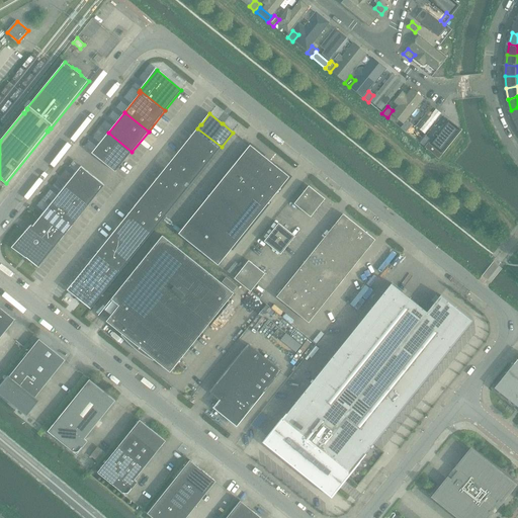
[(406,133),(412,125),(407,121),(401,128),(406,133)]
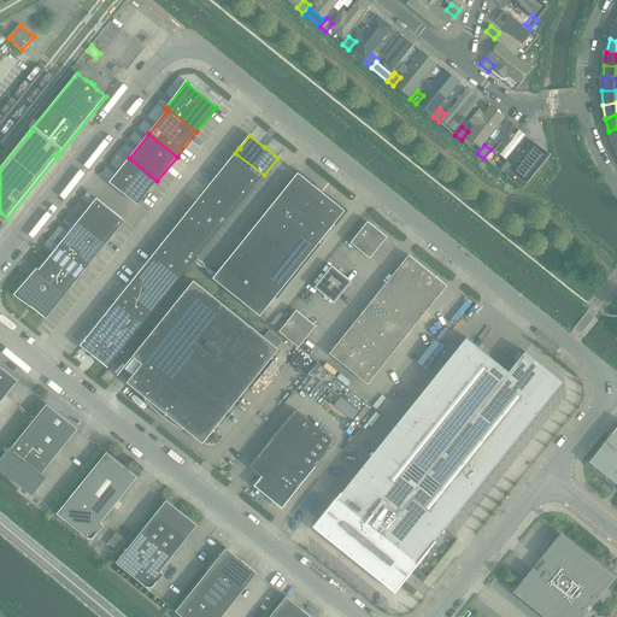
[(235,153),(222,170),(250,193),(264,175),(235,153)]
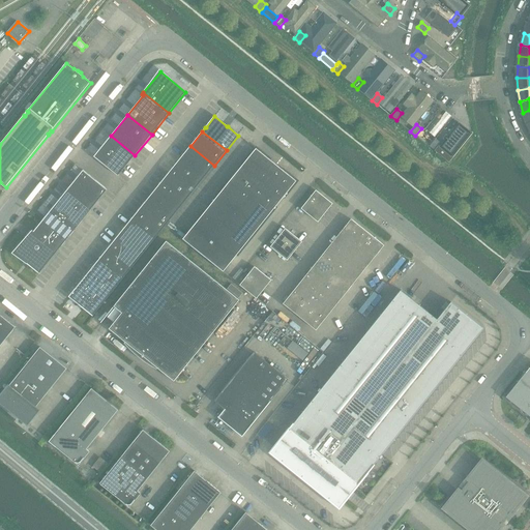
[(97,159),(118,176),(135,155),(111,136),(93,157),(97,159)]
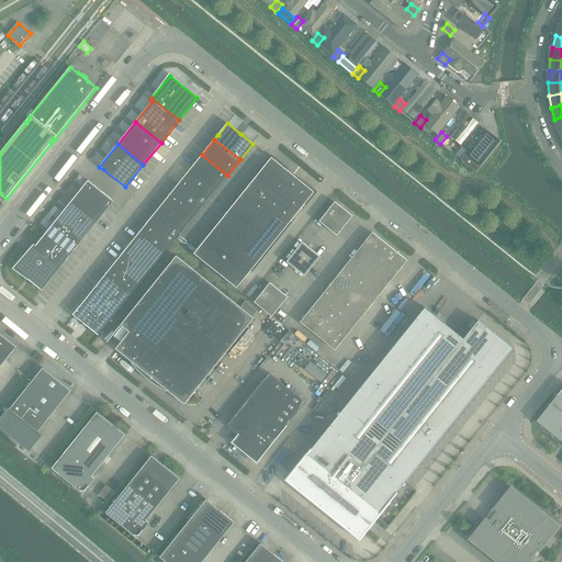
[(461,160),(468,153),(461,148),(456,156),(461,160)]
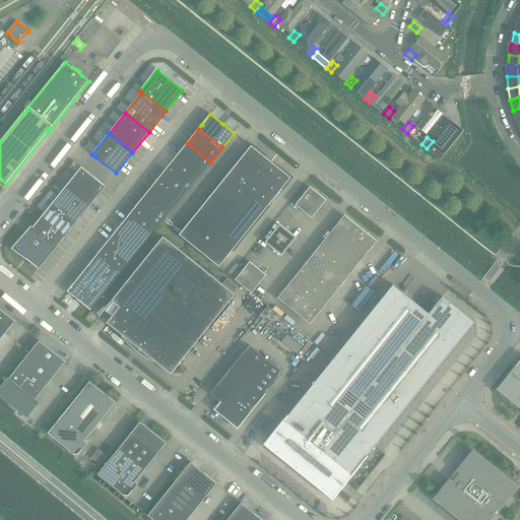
[(187,143),(175,158),(198,177),(210,163),(187,143)]
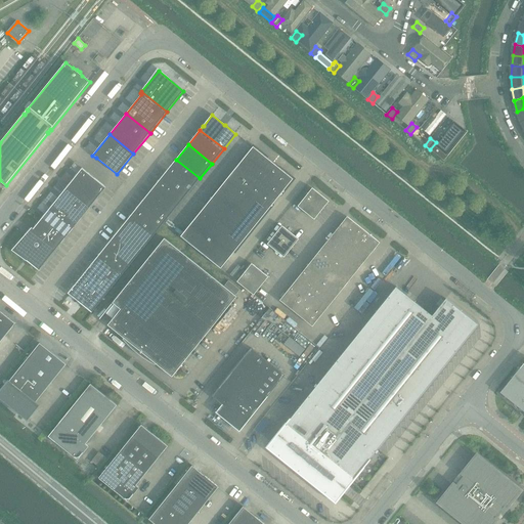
[(239,164),(238,165),(278,198),(293,179),(267,159),(253,147),(241,164),(239,164)]
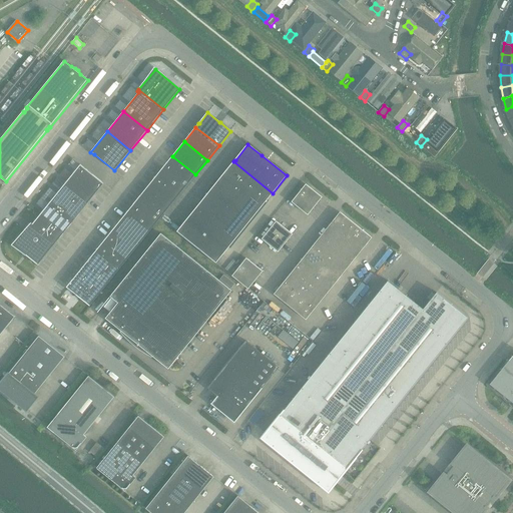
[(172,156),(160,170),(183,189),(195,174),(172,156)]
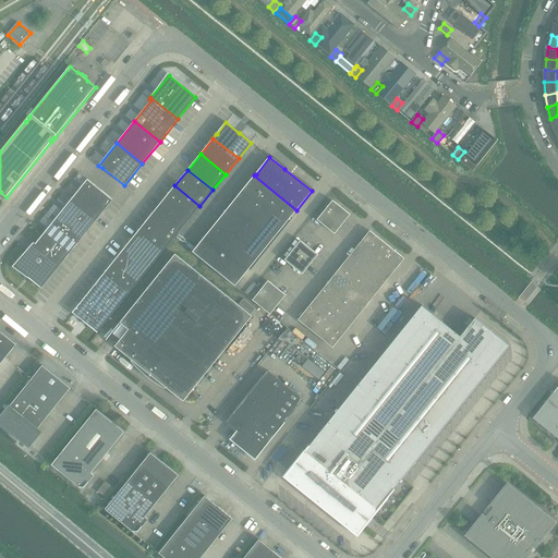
[(254,176),(239,195),(281,229),(296,210),(254,176)]
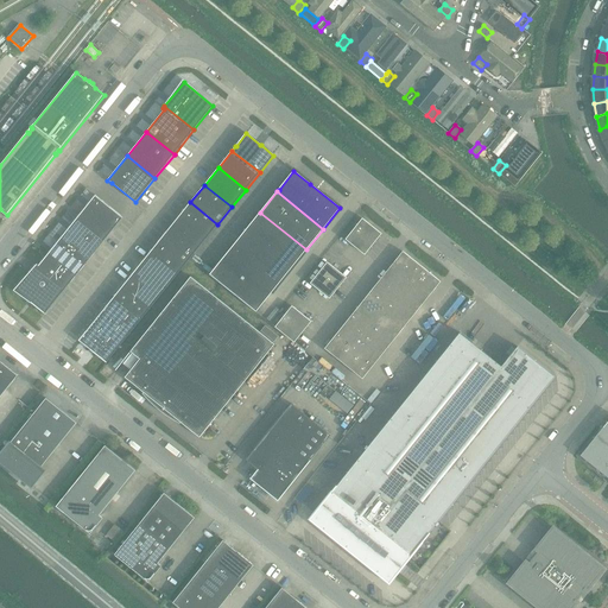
[(95,195),(82,211),(109,234),(122,217),(95,195)]
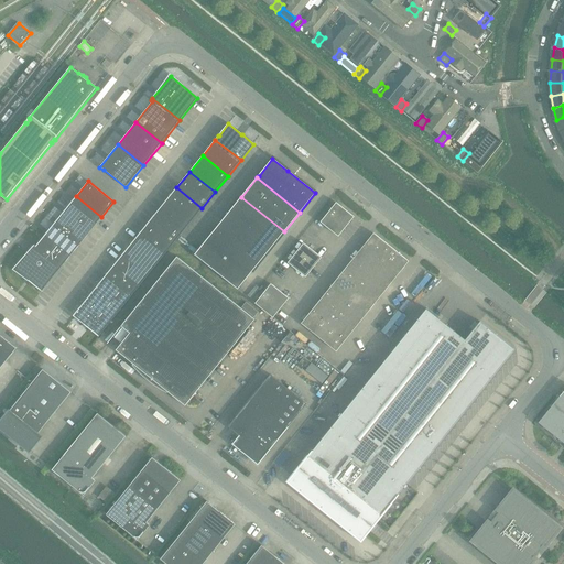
[(176,187),(163,204),(190,225),(202,208),(176,187)]
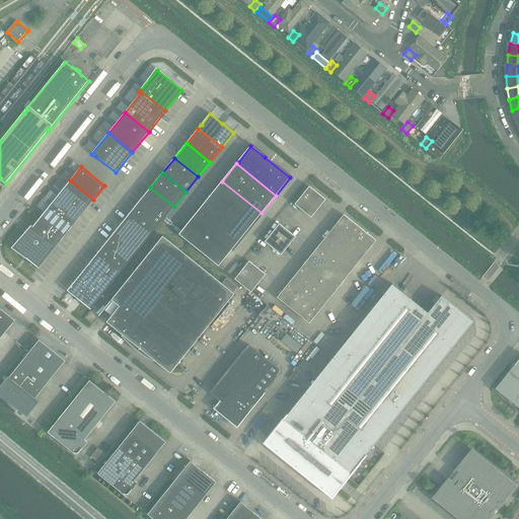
[(70,180),(59,195),(82,213),(93,200),(70,180)]
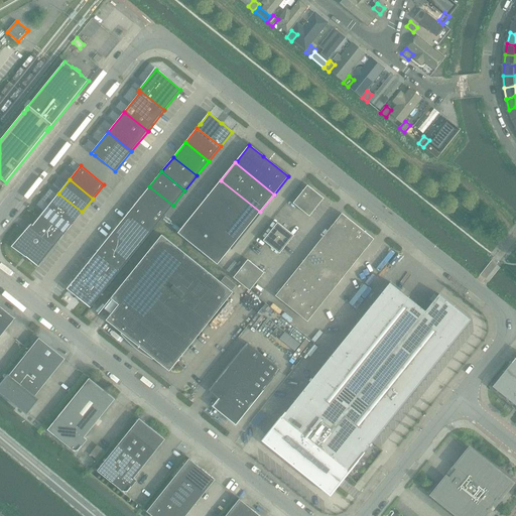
[(211,192),(207,198),(246,230),(260,212),(221,180),(211,192)]
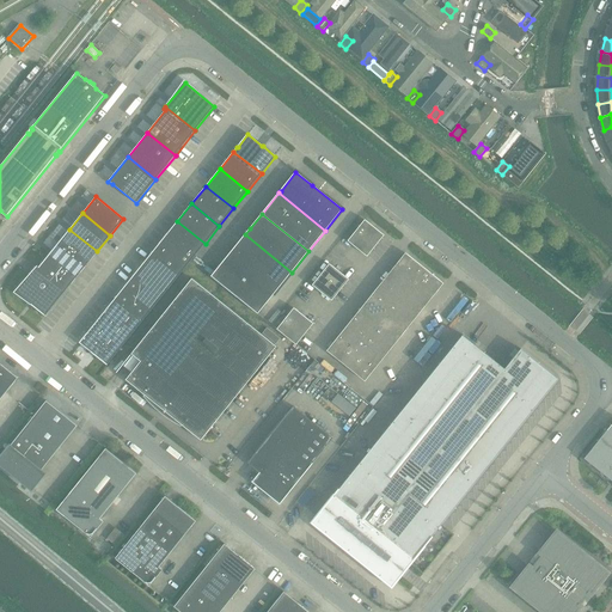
[(348,242),(367,256),(384,236),(365,220),(348,242)]
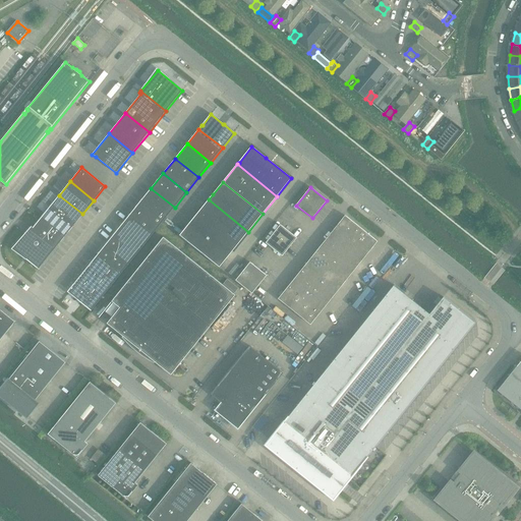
[(151,188),(139,203),(163,222),(175,208),(151,188)]
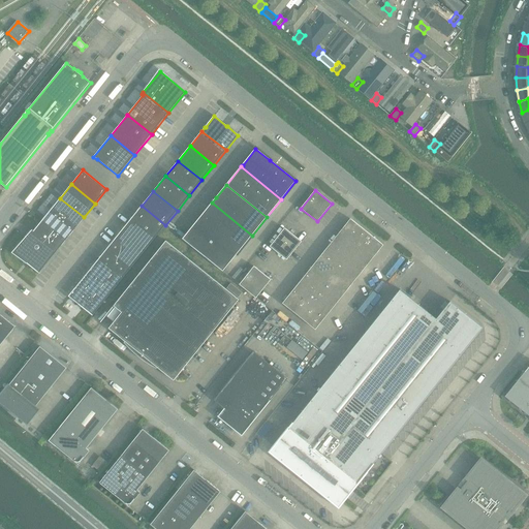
[(60,198),(49,212),(73,231),(84,217),(60,198)]
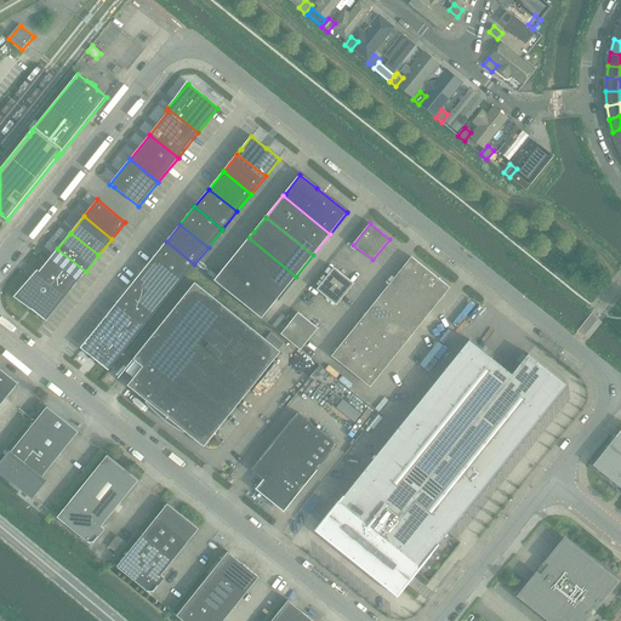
[(249,238),(232,260),(279,297),(296,277),(249,238)]
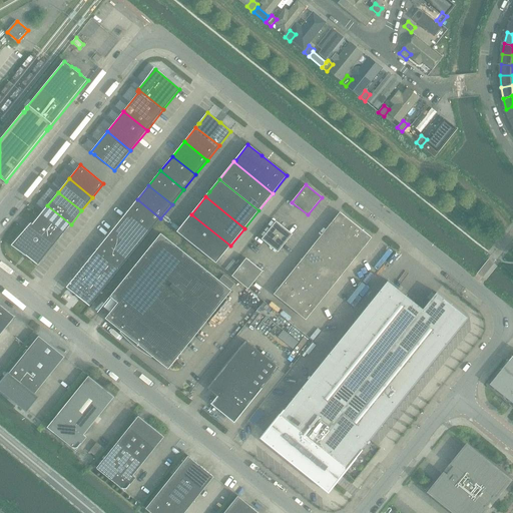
[(137,199),(125,214),(148,233),(160,218),(137,199)]
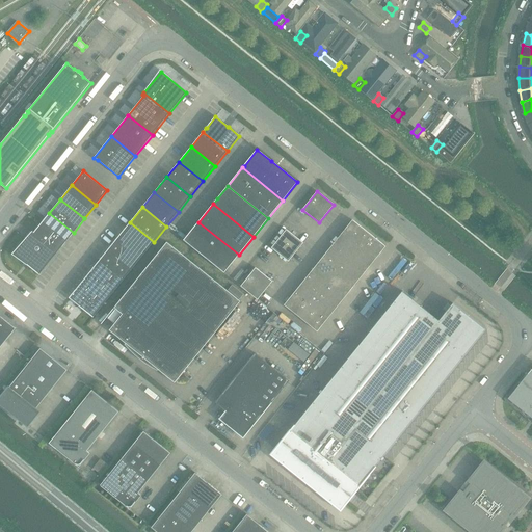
[(49,213),(37,228),(62,246),(74,233),(49,213)]
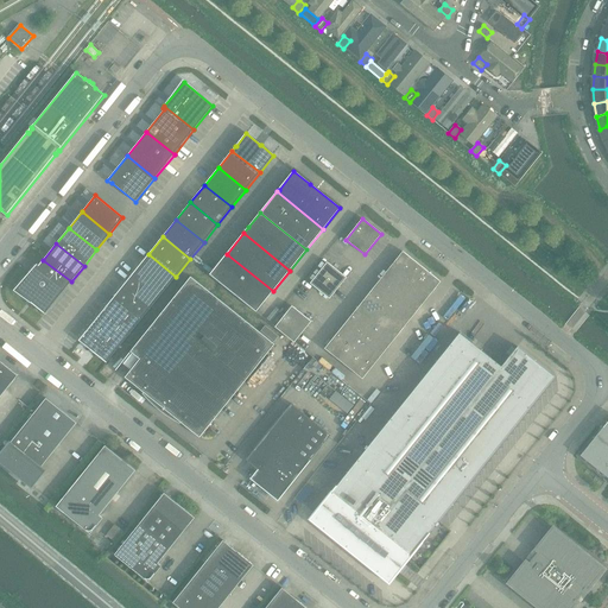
[(403,252),(392,266),(411,280),(399,295),(418,310),(441,282),(403,252)]
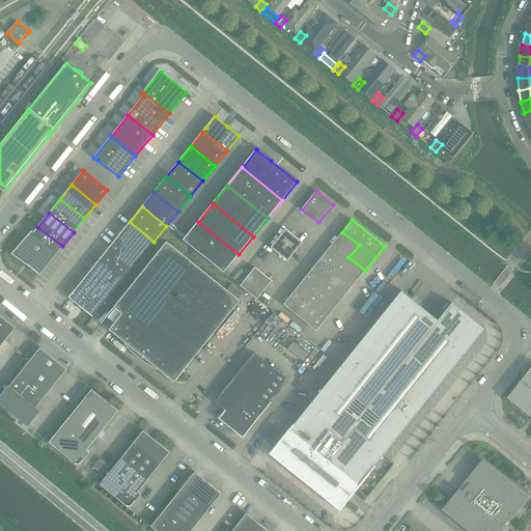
[(130,222),(117,238),(142,256),(154,242),(130,222)]
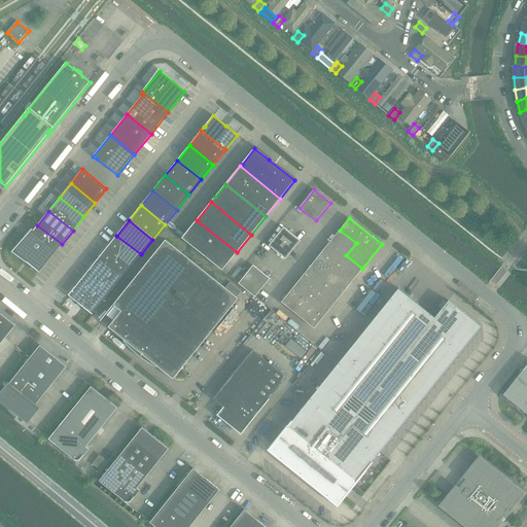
[(197,220),(182,238),(222,271),(237,252),(197,220)]
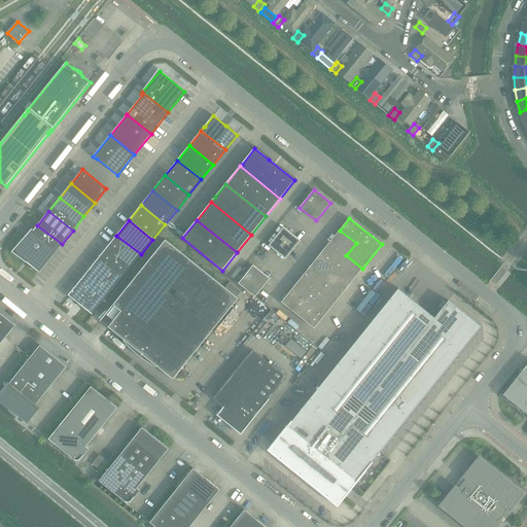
[(32,229),(25,238),(50,258),(62,244),(37,225),(34,230),(32,229)]
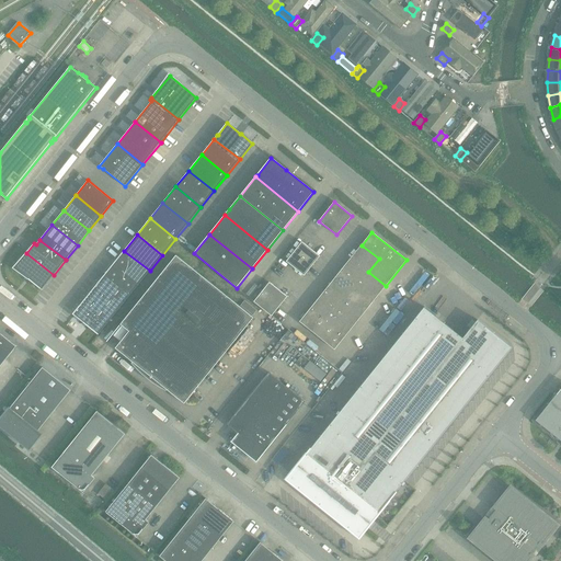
[(319,256),(302,242),(287,262),(304,275),(319,256)]
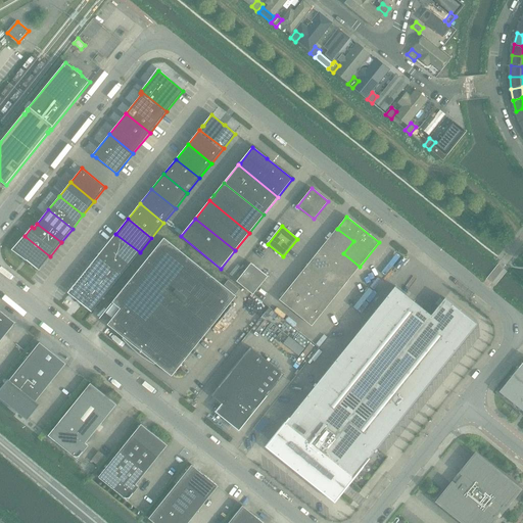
[(337,229),(333,233),(327,240),(343,253),(353,241),(337,229)]
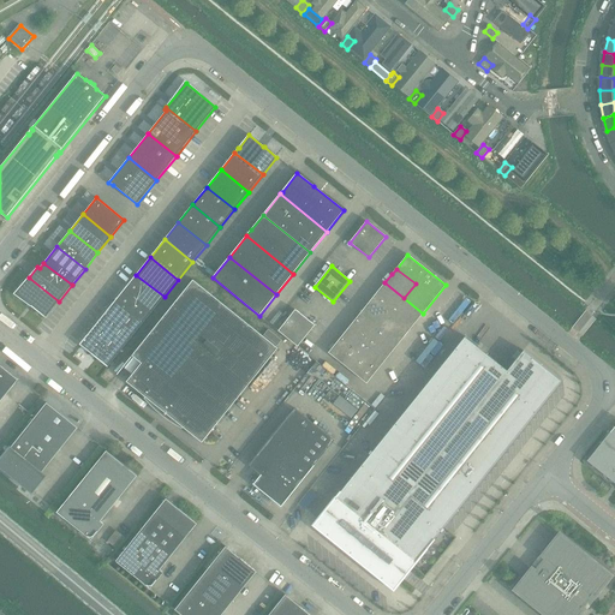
[(136,275),(123,292),(150,315),(165,297),(136,275)]
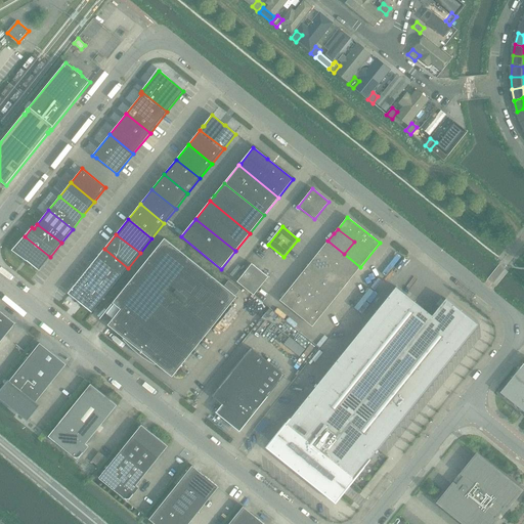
[(39,271),(50,257),(25,236),(13,251),(39,271)]
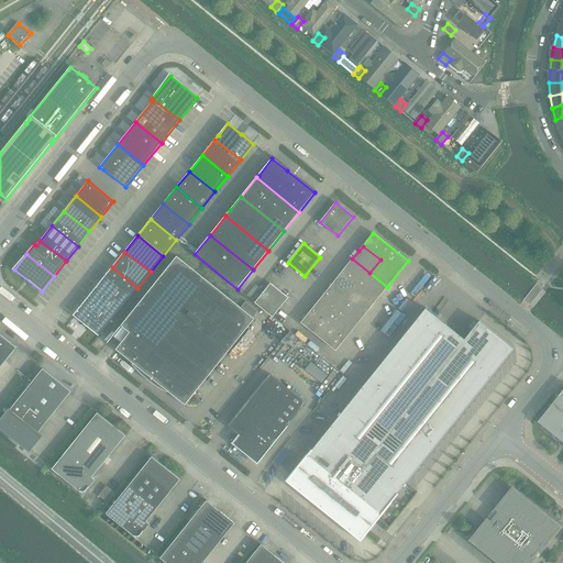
[(116,350),(185,405),(254,319),(177,256),(121,326),(130,332),(116,350)]
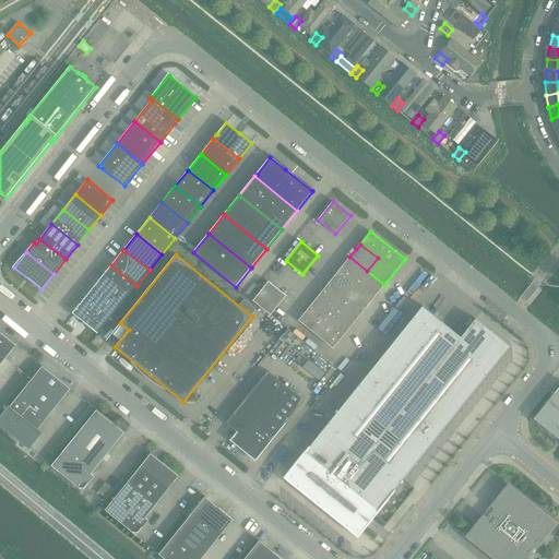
[(349,257),(340,270),(357,284),(367,271),(349,257)]
